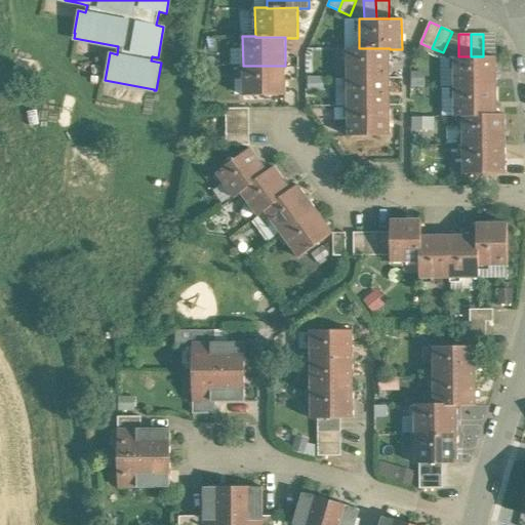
[(390,48),(359,48),(347,48),(348,78),(390,77),(390,49),(390,48)]
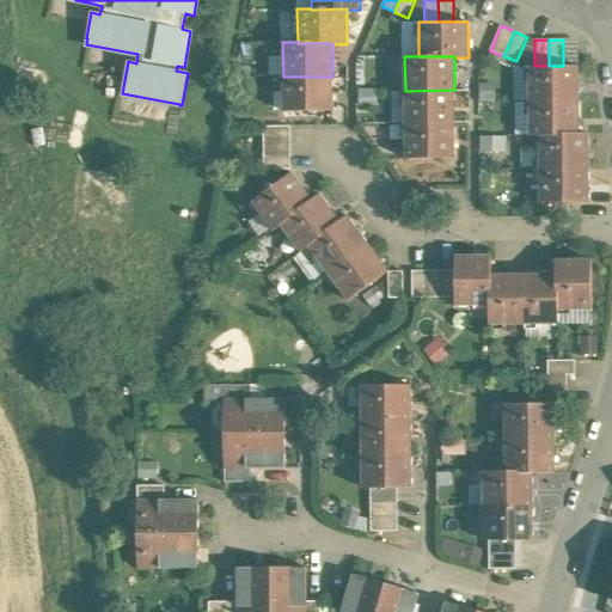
[(579,101),(579,66),(563,66),(549,66),(534,66),(528,67),(530,102),(579,101)]
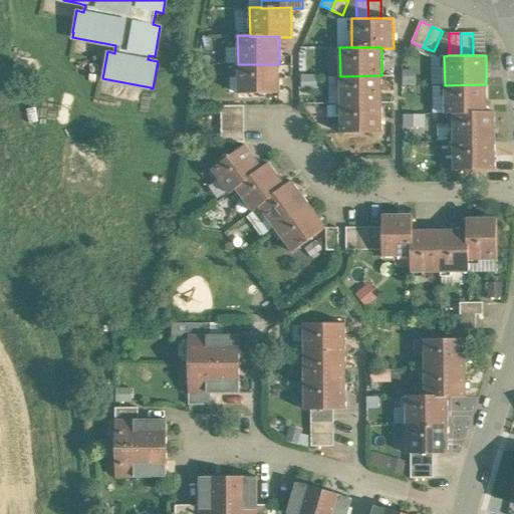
[(280,92),(279,64),(238,64),(238,93),(280,92)]
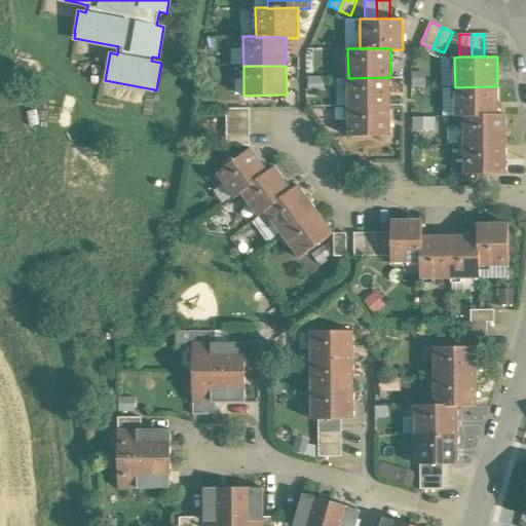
[(390,77),(348,78),(348,107),(390,106),(390,77)]
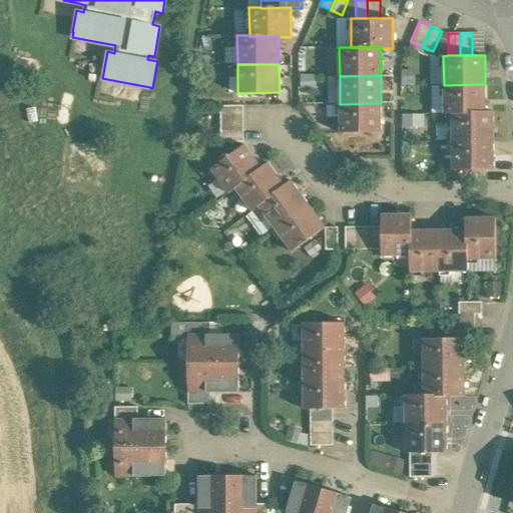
[(486,111),(485,84),(444,85),(444,113),(452,113),(452,112),(486,112),(486,111)]
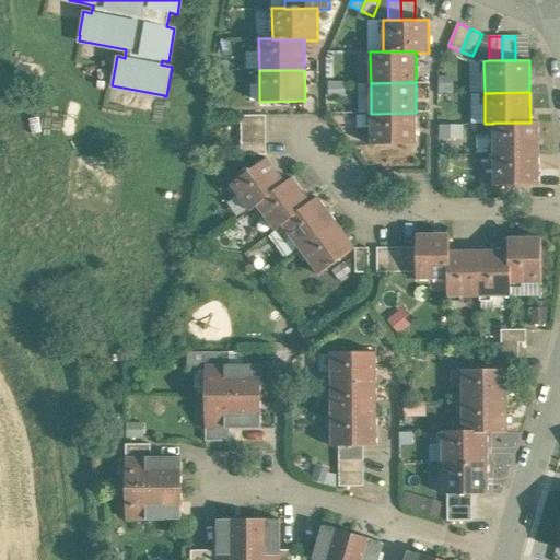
[(417,144),(416,113),(371,114),(371,146),(417,144)]
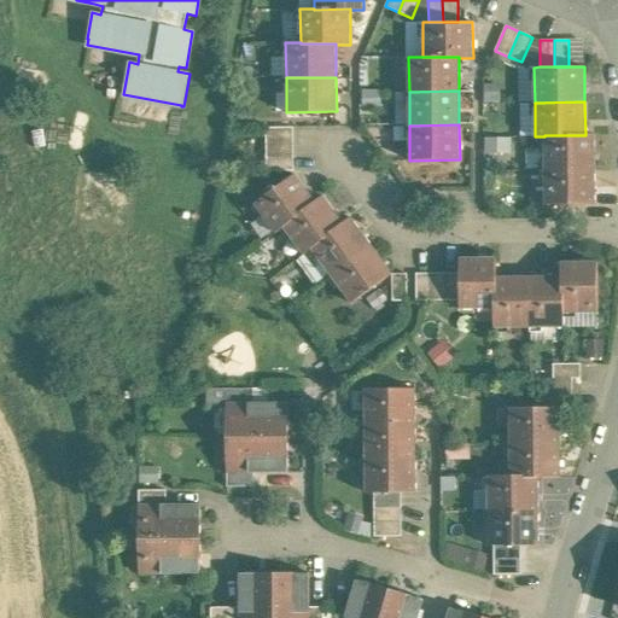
[(293,141),(293,127),(266,127),(266,143),(293,141)]
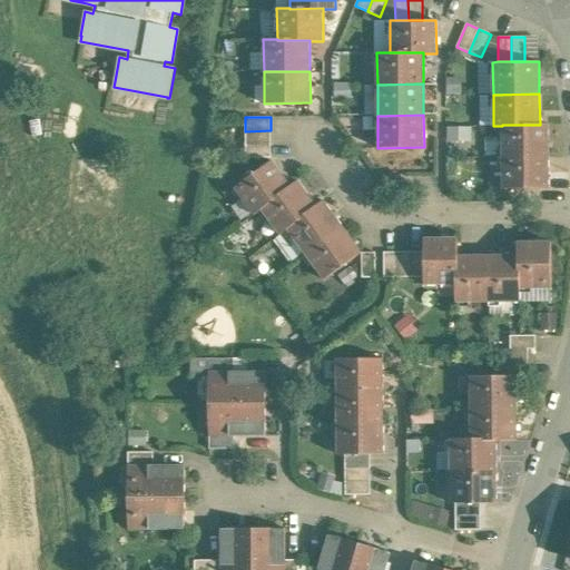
[(540,124),(540,125),(502,125),(502,126),(502,156),(549,156),(548,124),(540,124)]
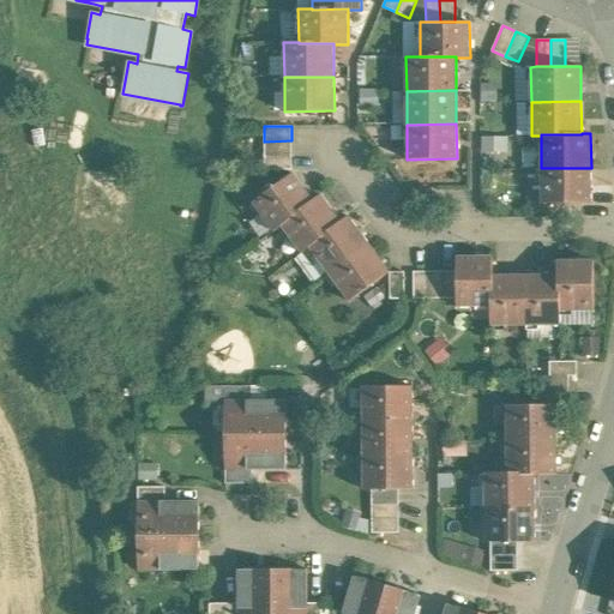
[(292,155),(292,140),(264,142),(265,156),(292,155)]
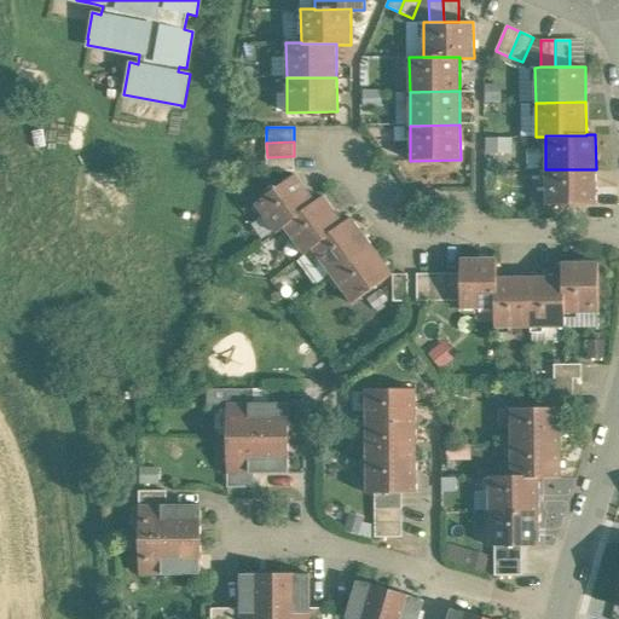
[(294,172),(294,156),(267,157),(267,172),(294,172)]
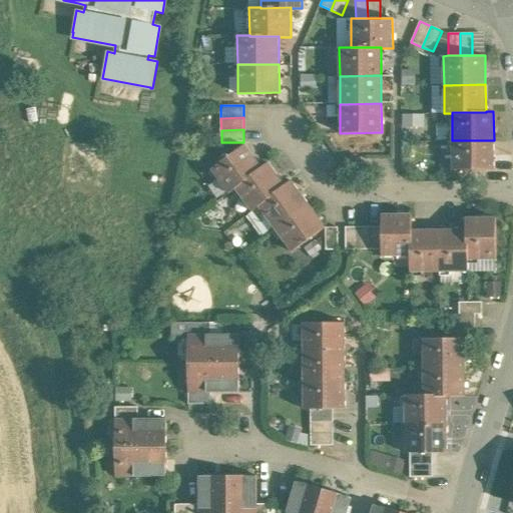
[(494,169),(494,140),(452,140),(452,169),(494,169)]
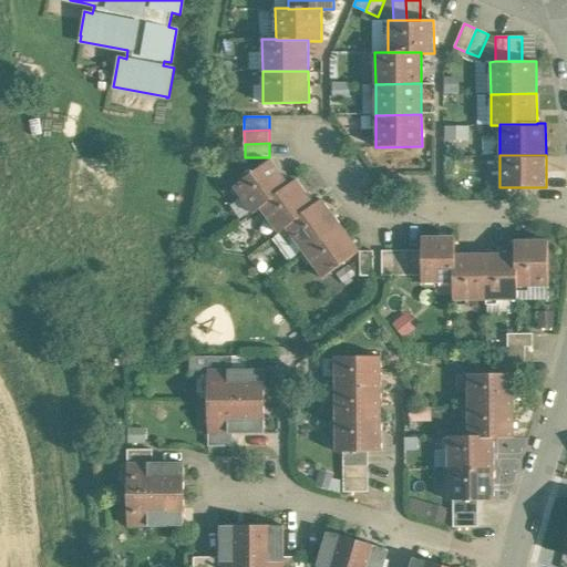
[(270,160),(234,187),(254,214),(260,208),(289,186),(289,185),(270,160)]
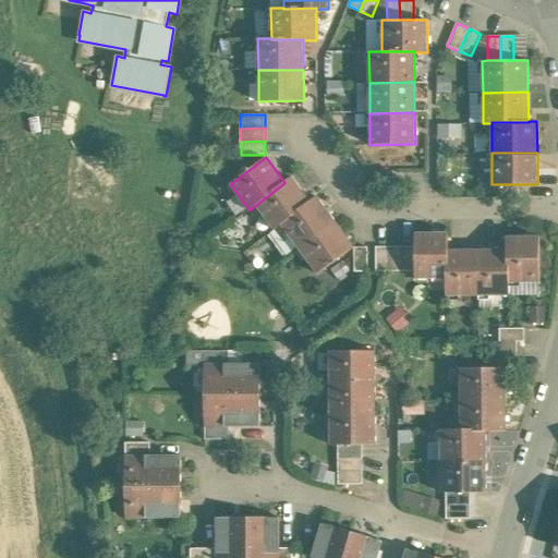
[(291,177),(284,182),(284,183),(256,205),(275,230),(281,225),(310,203),(310,202),(291,177)]
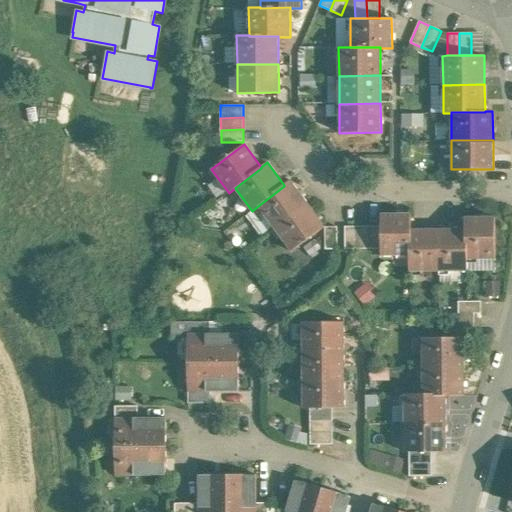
[(290,180),(284,185),(284,186),(258,206),(274,228),(307,203),(290,180)]
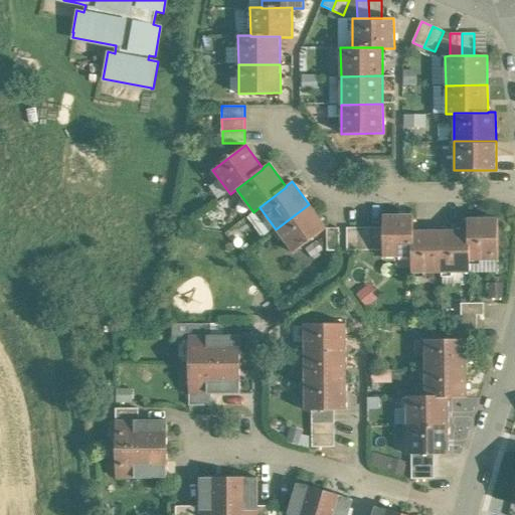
[(309,204),(276,229),(293,252),(327,228),(309,204)]
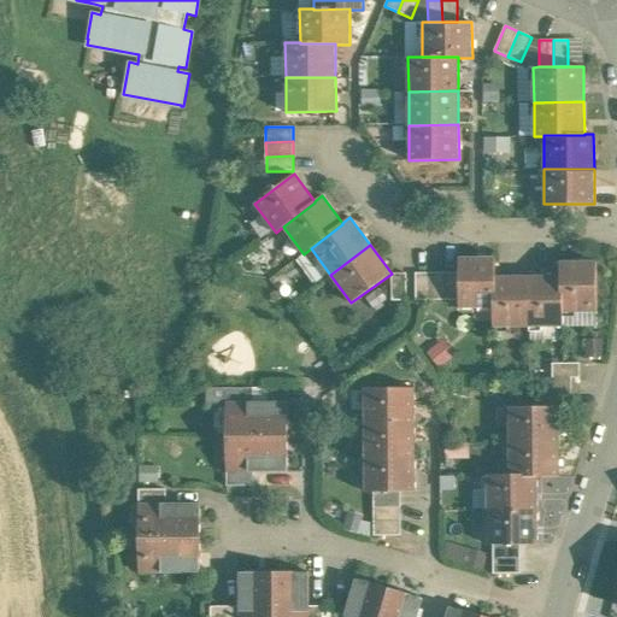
[(494,258),(459,258),(459,272),(459,300),(459,307),(493,307),(494,307),(494,277),(494,258)]
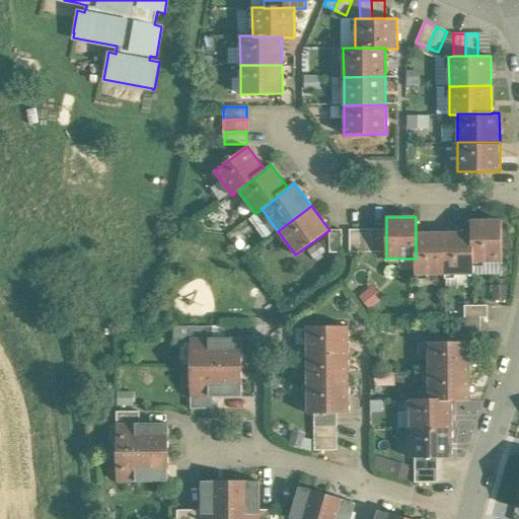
[(502,262),(502,220),(470,220),(471,232),(472,232),(472,263),(473,263),(502,262)]
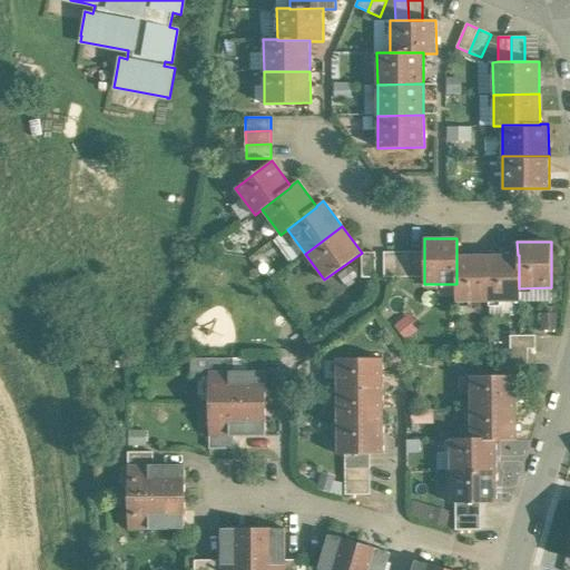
[(375,252),(362,253),(362,277),(375,277),(375,252)]
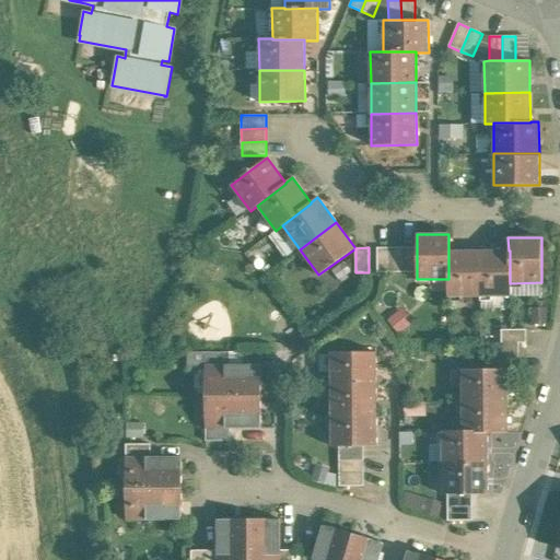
[(391,272),(389,247),(376,247),(377,272),(391,272)]
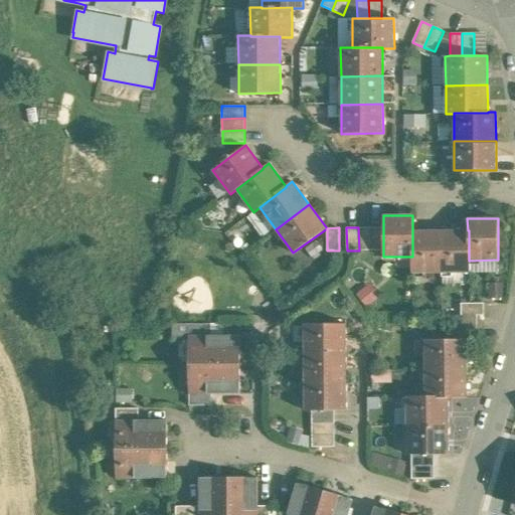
[(371,227),(359,227),(358,227),(359,250),(371,250),(371,227)]
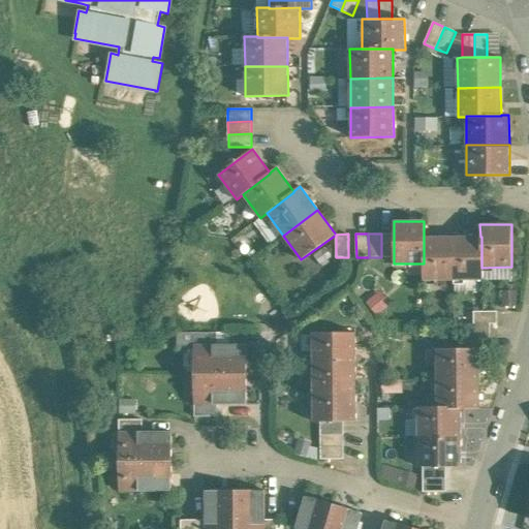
[(394,257),(394,234),(381,234),(381,257),(394,257)]
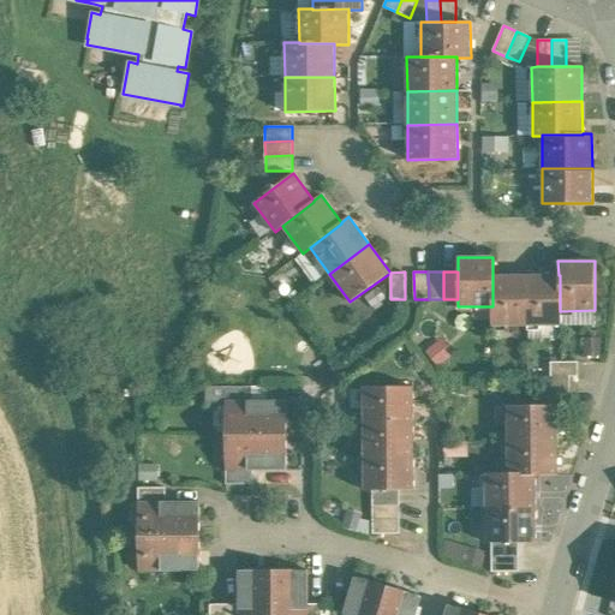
[(560,311),(560,275),(559,275),(526,276),(526,326),(561,326),(561,311),(560,311)]
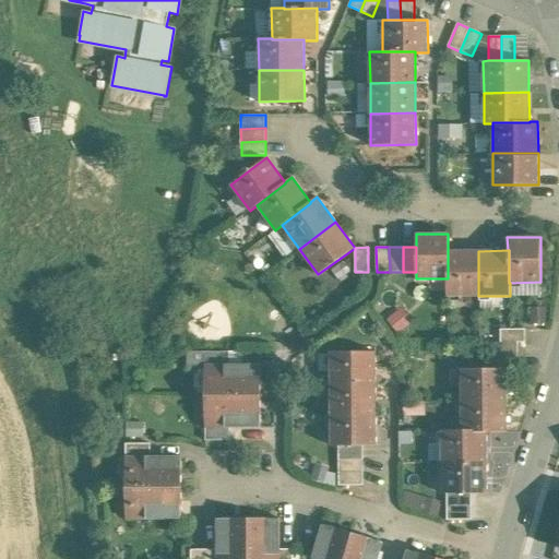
[(478,296),(478,251),(448,251),(448,278),(447,278),(447,296),(478,296)]
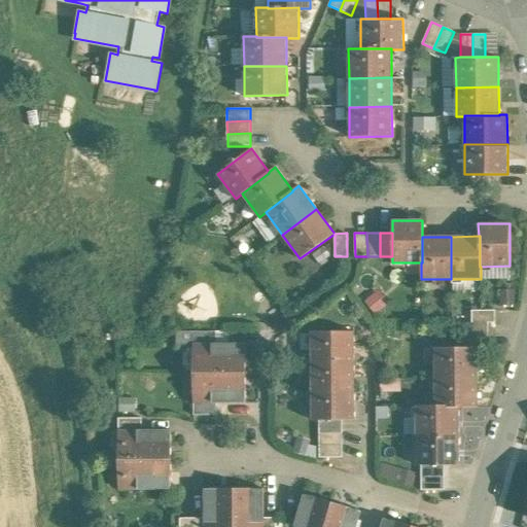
[(494,322),(494,310),(471,310),(471,322),(488,322),(494,322)]
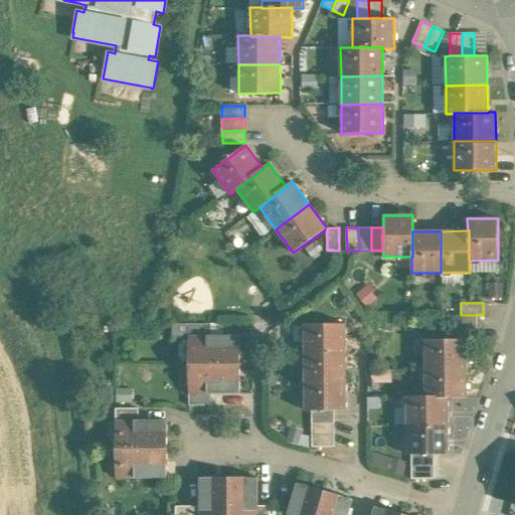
[(477,327),(477,315),(461,315),(454,315),(454,327),(477,327)]
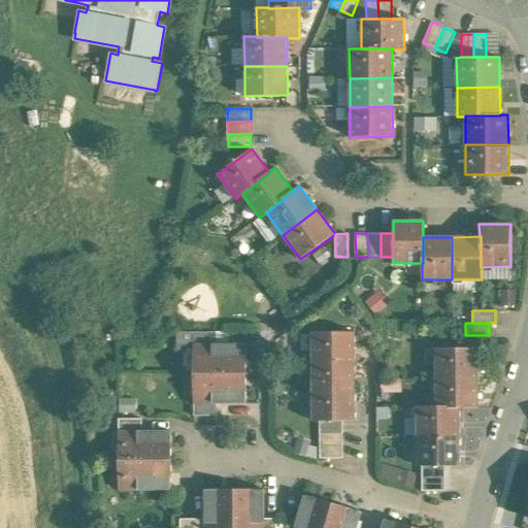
[(217,344),(217,332),(193,332),(193,344),(217,344)]
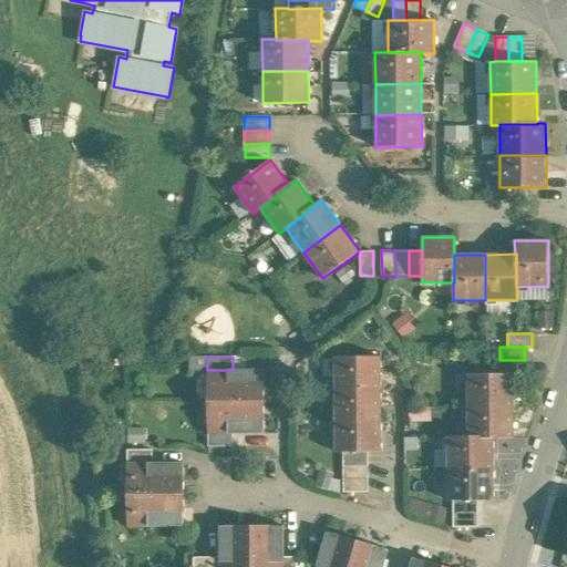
[(381,389),(381,357),(334,357),(336,389),(381,389)]
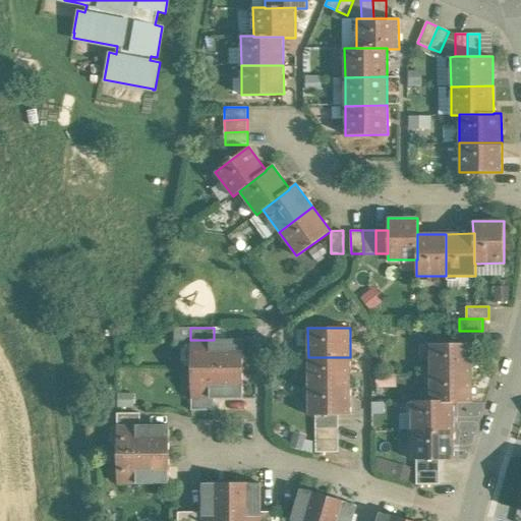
[(482,331),(459,331),(460,343),(472,343),(482,343),(482,331)]
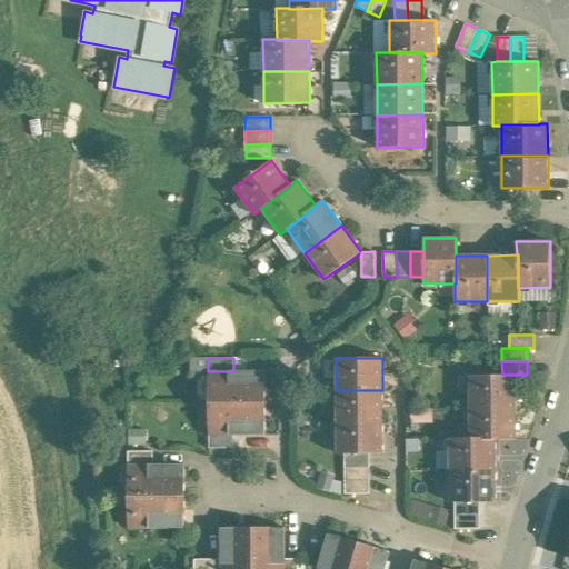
[(233,371),(208,371),(209,403),(266,402),(265,371),(233,371)]
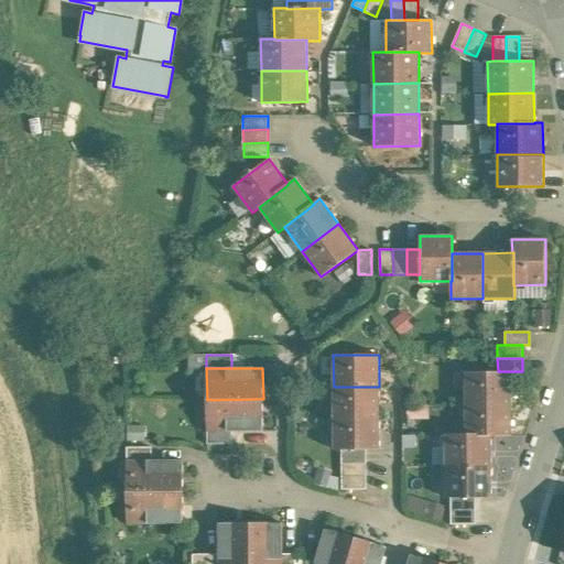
[(498,371),(465,371),(465,403),(511,403),(511,371),(498,371)]
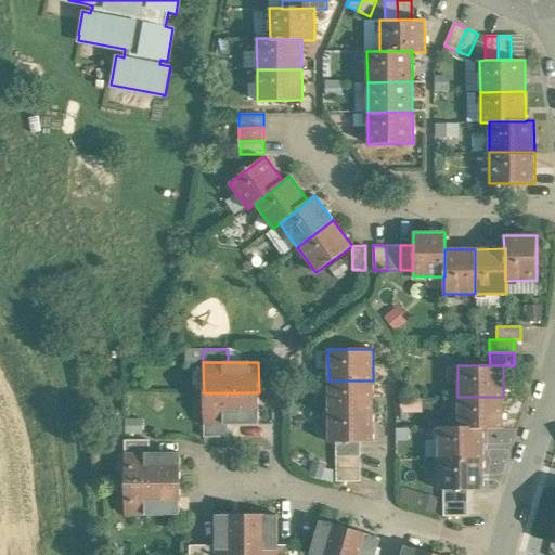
[(373,381),(328,381),(328,411),(373,411),(373,381)]
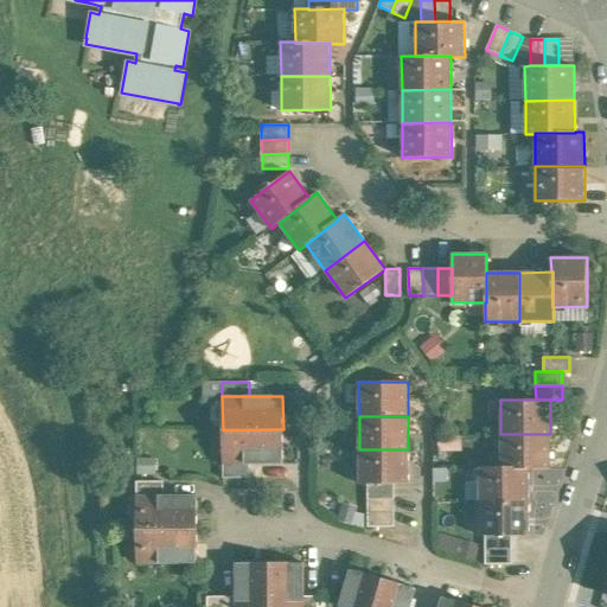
[(283,429),(223,430),(223,464),(249,464),(283,464),(283,429)]
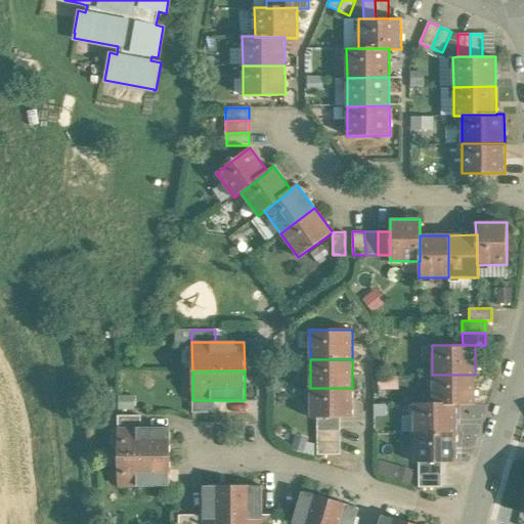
[(475,375),(432,375),(433,402),(433,403),(456,403),(456,404),(475,404),(475,375)]
